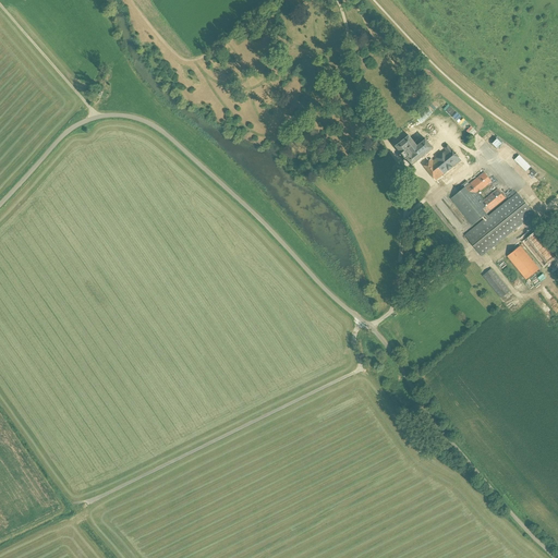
[(397,146),(411,166),(433,148),(426,140),(417,146),(409,136),(397,146)]
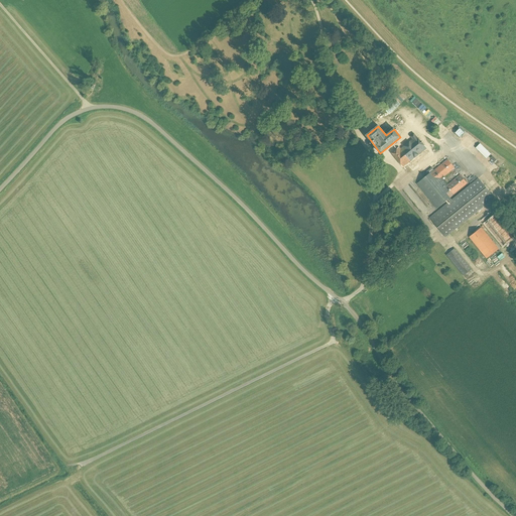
[(392,153),(403,166),(426,147),(417,135),(416,136),(414,133),(410,136),(412,139),(400,149),(399,147),(392,153)]
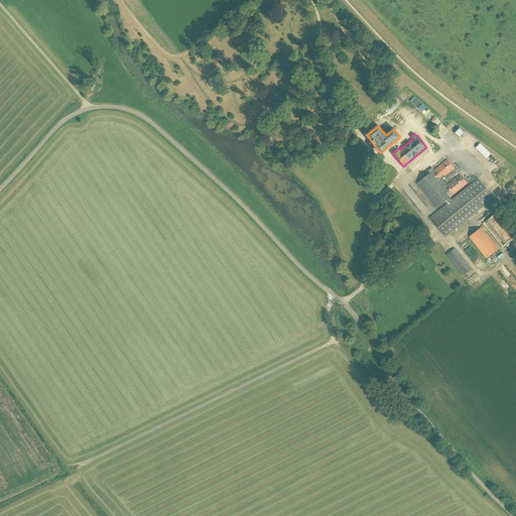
[(491,170),(496,166),(485,154),(480,159),(491,170)]
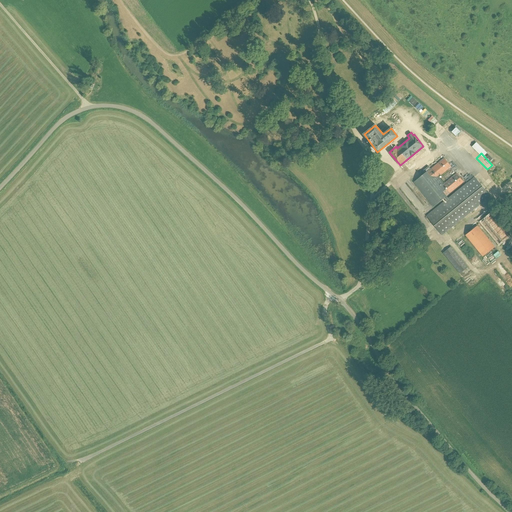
[(426,216),(442,235),(490,196),(474,177),(448,198),(446,196),(463,182),(456,173),(444,183),(439,177),(451,167),(444,158),(431,169),(428,166),(421,173),(423,175),(414,182),(433,207),(442,200),(444,202),(426,216)]
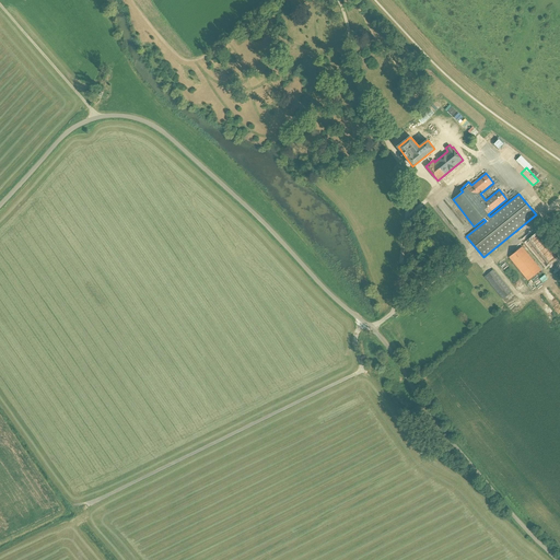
[(527,243),(546,267),(559,256),(546,241),(549,237),(549,236),(544,230),(527,243)]
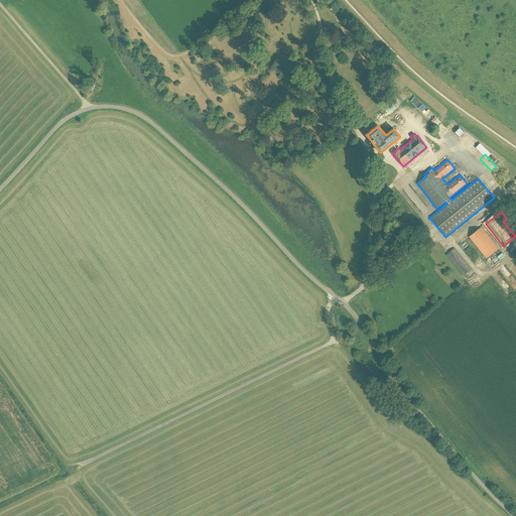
[(469,237),(486,259),(499,249),(482,228),(469,237)]
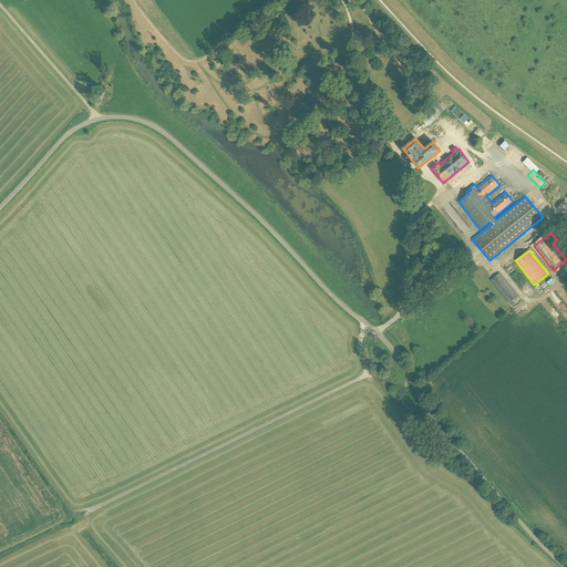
[(491,280),(508,303),(518,296),(500,272),(491,280)]
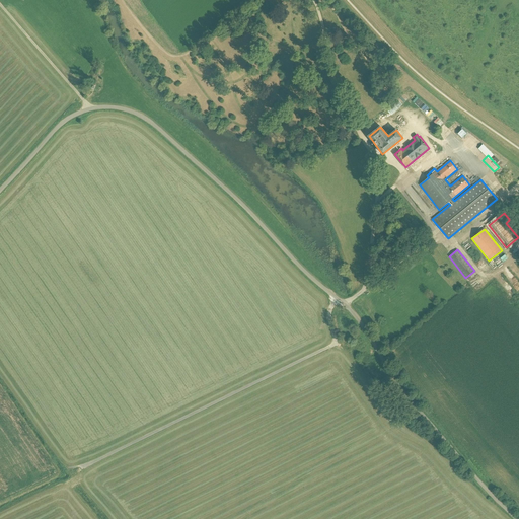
[(422,270),(430,264),(425,256),(417,263),(422,270)]
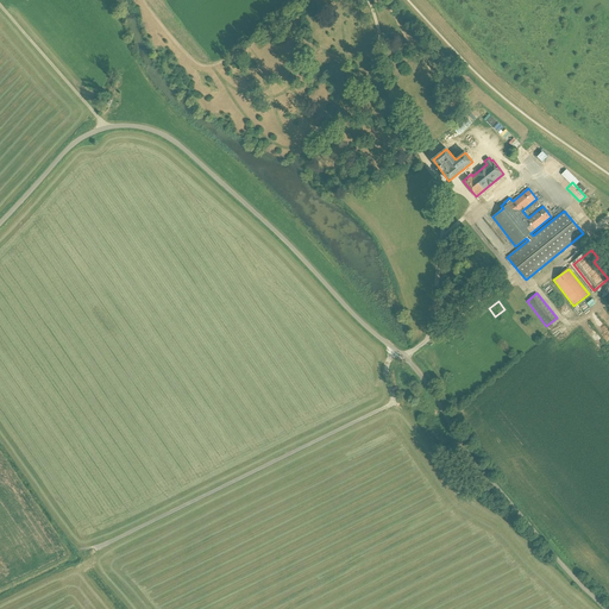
[(495,318),(497,320),(507,313),(504,311),(495,318)]
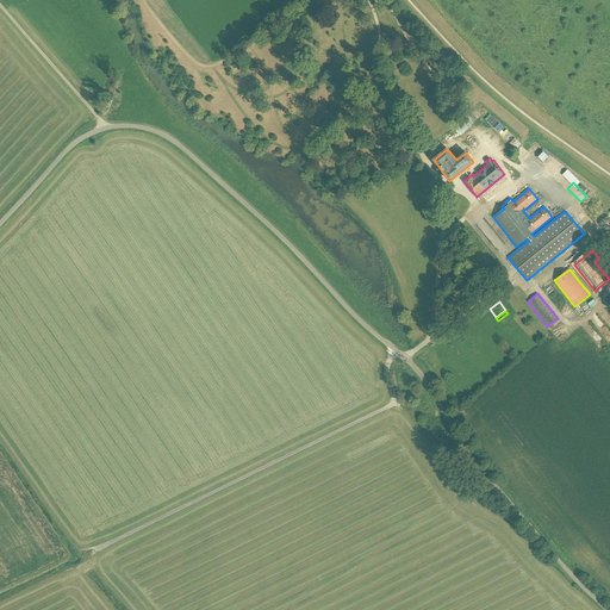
[(506,328),(510,331),(521,324),(517,319),(506,328)]
